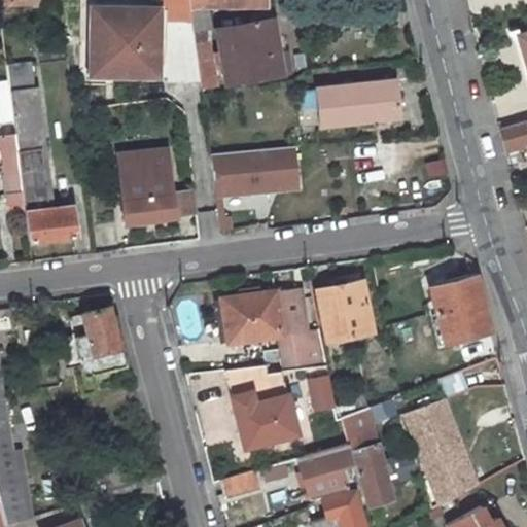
[(34,10),(61,8),(60,0),(0,0),(1,5),(33,2),(34,10)]
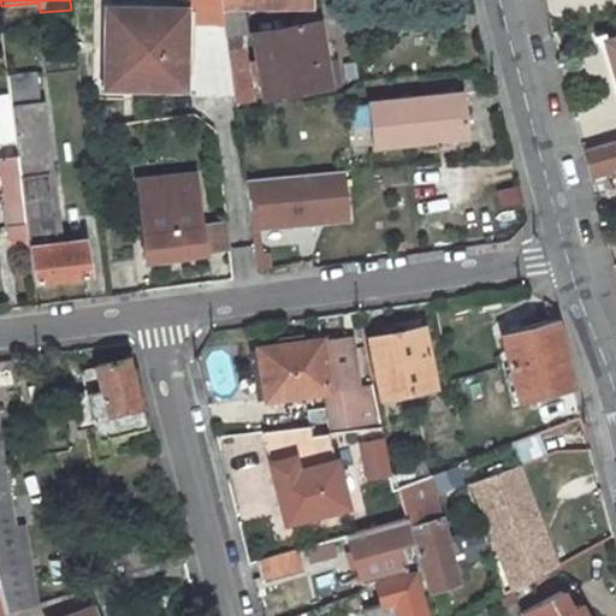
[(240,5),(286,7),(286,0),(220,0),(225,35),(243,34),(240,5)]
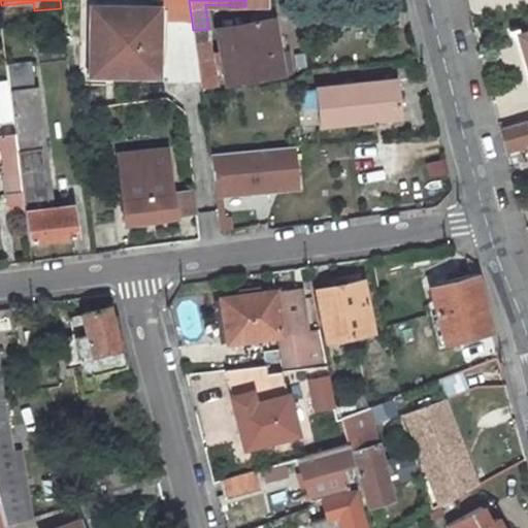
[(159,9),(93,8),(92,43),(102,43),(102,65),(138,65),(138,75),(158,75),(159,65),(169,66),(169,40),(159,40),(159,9)]
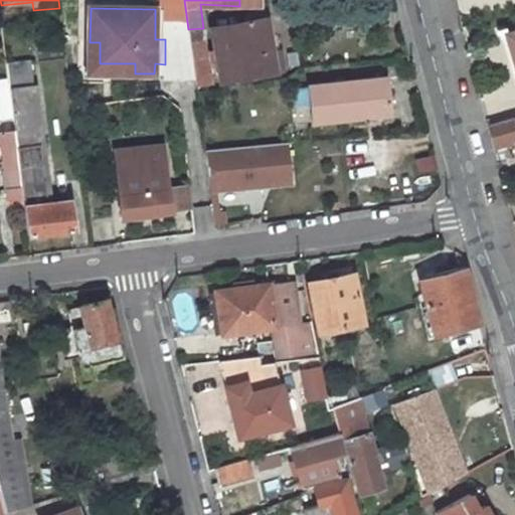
[(165,39),(165,9),(155,9),(155,39),(165,39)]
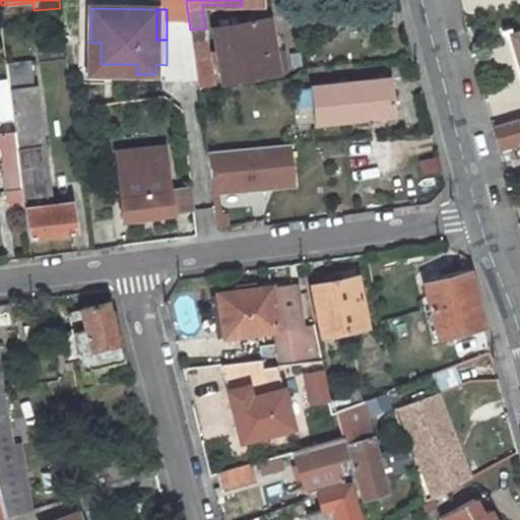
[(219,47),(212,48),(214,62),(222,60),(225,81),(259,77),(251,25),(216,30),(219,47)]
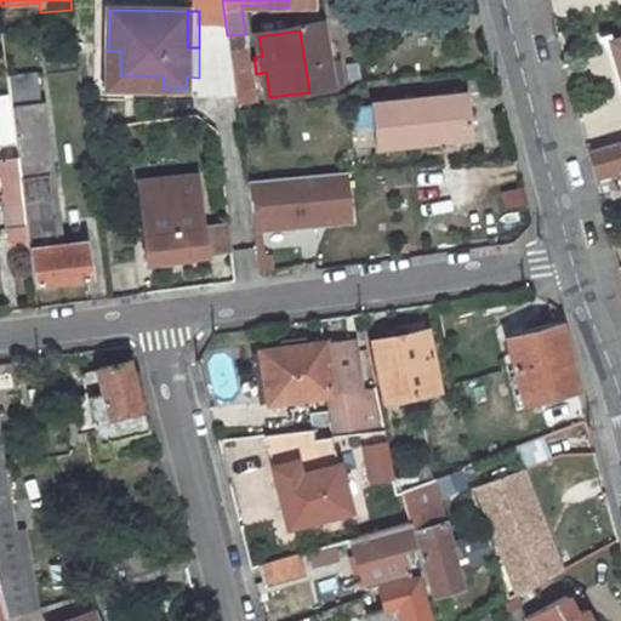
[(620,36),(610,40),(620,73),(620,36)]
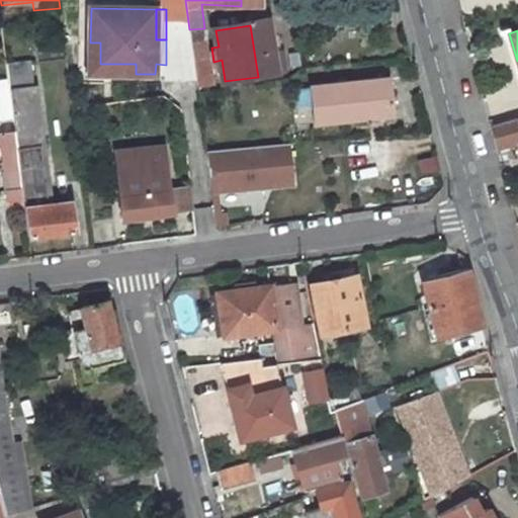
[(90,42),(90,74),(136,74),(136,64),(100,64),(100,42),(90,42)]
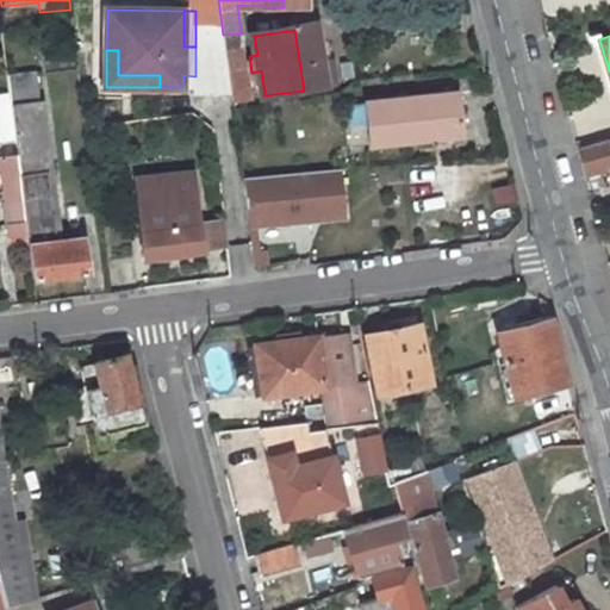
[(250,98),(246,70),(229,73),(232,100),(250,98)]
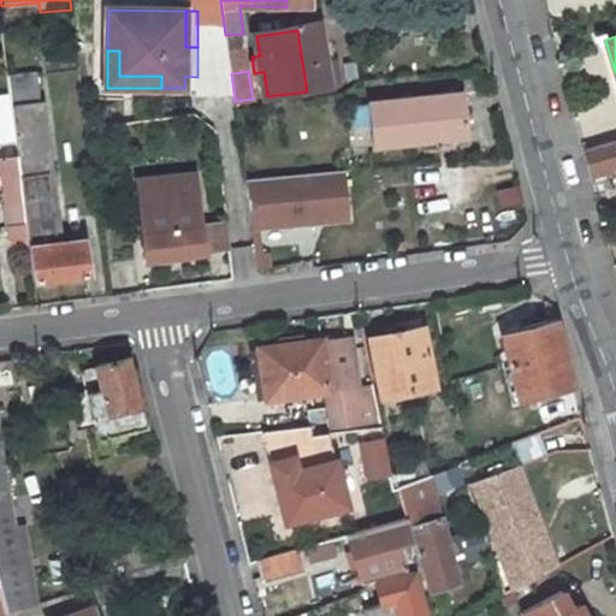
[(436,138),(467,135),(461,96),(366,107),(372,152),(437,143),(436,138)]
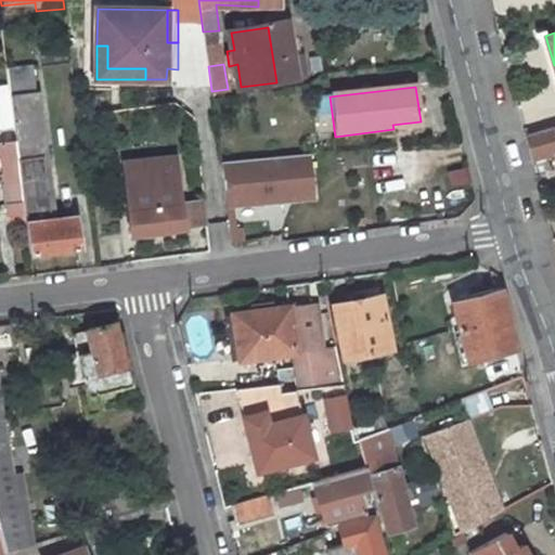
[(12,97),(18,142),(25,203),(49,199),(36,93),(12,97)]
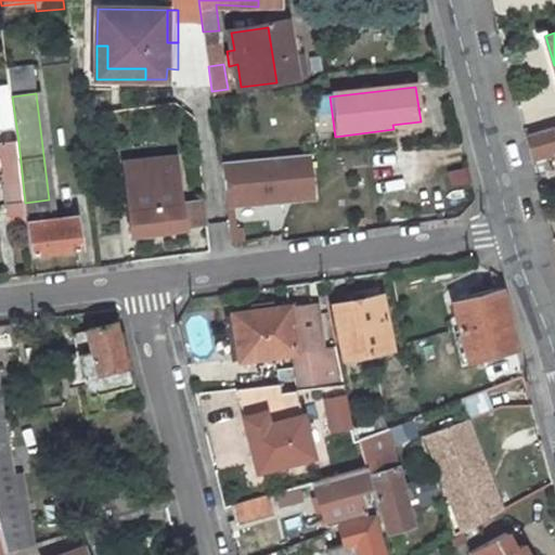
[(394,129),(394,134),(422,131),(421,121),(392,125),(394,129)]
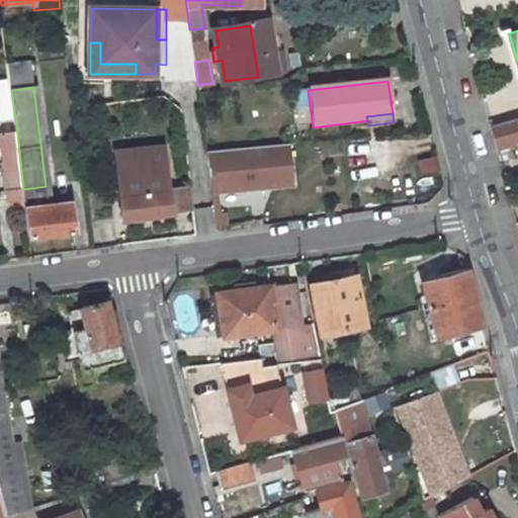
[(517,115),(491,124),(497,146),(516,140),(517,147),(517,115)]
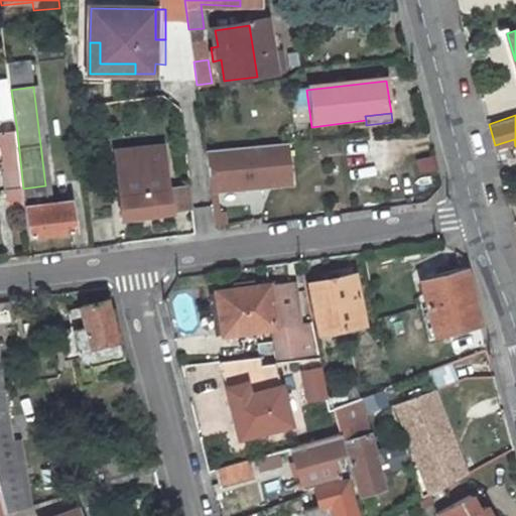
[(10,200),(24,198),(23,188),(17,132),(1,134),(10,200)]
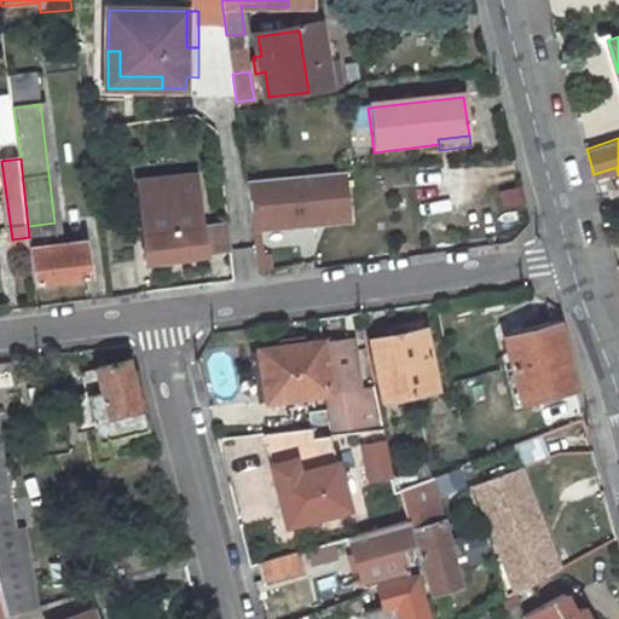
[(231,250),(227,225),(227,221),(201,225),(195,174),(138,181),(148,261),(158,259),(181,256),(231,250)]
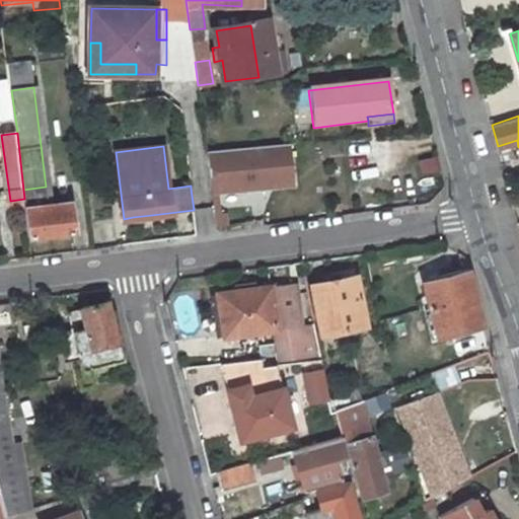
[(255,153),(255,150),(206,153),(209,171),(256,167),(256,171),(287,168),(286,150),(255,153)]
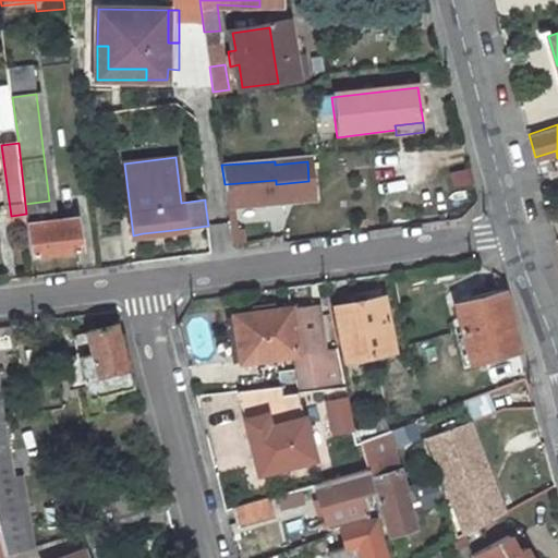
[(26,214),(32,256),(80,250),(75,218),(51,220),(49,201),(25,204),(26,214)]
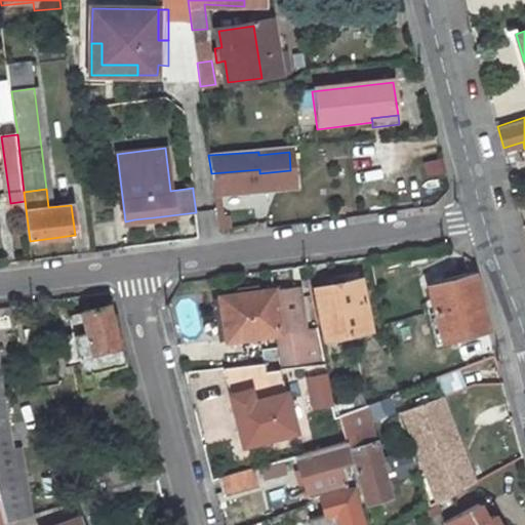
[(214,198),(218,231),(230,229),(227,197),(214,198)]
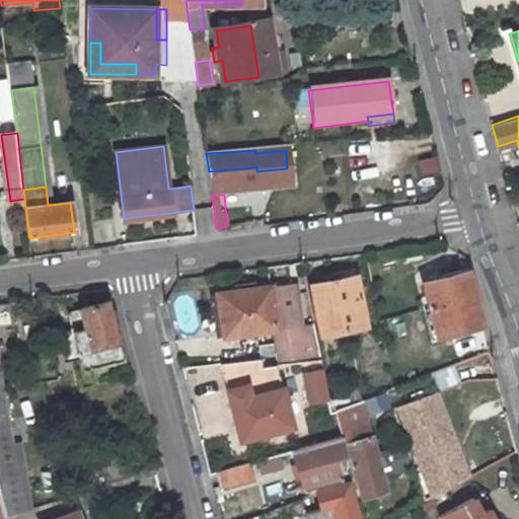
[(483,325),(467,269),(422,281),(438,338),(483,325)]
